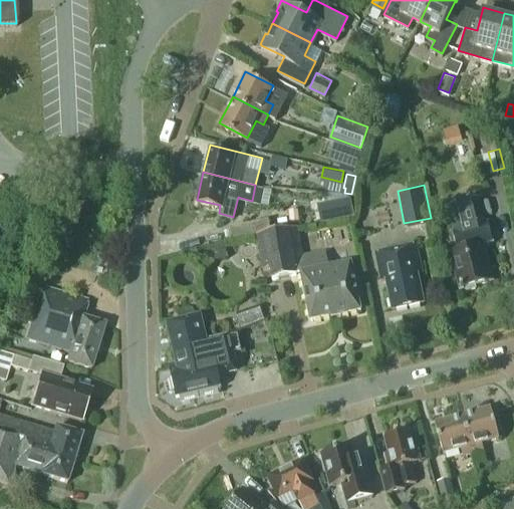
[(456,246),(451,247),(461,286),(491,278),(487,262),(488,261),(482,241),(492,239),(486,218),(479,194),(446,204),(453,227),(451,227),(451,229),(448,229),(451,240),(455,239),(456,246)]
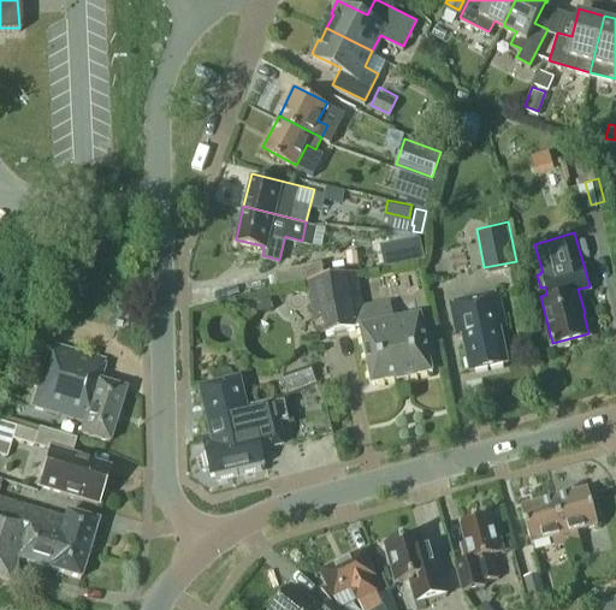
[(323,259),(301,262),(304,277),(325,273),(323,259)]
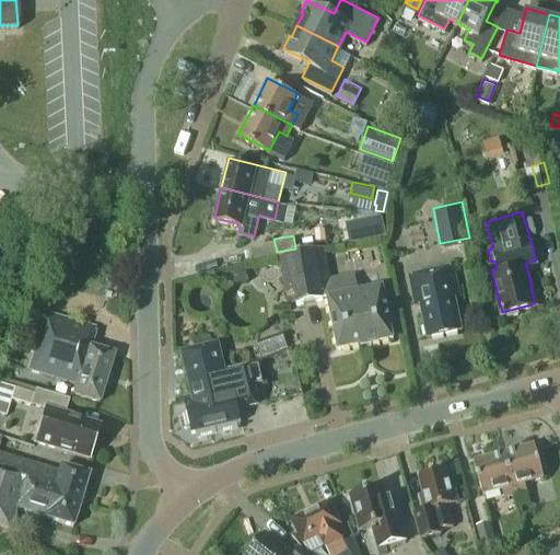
[(471,241),(461,243),(464,261),(475,258),(471,241)]
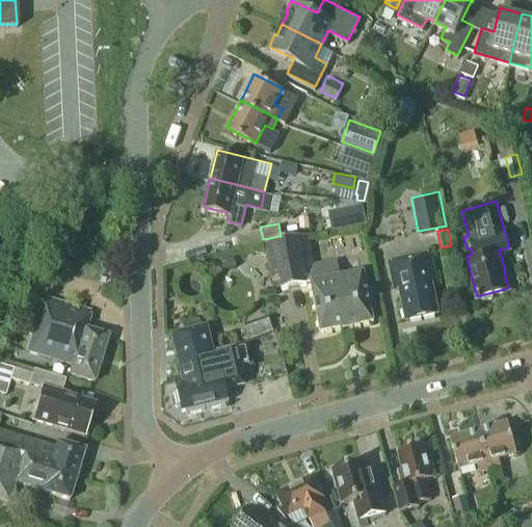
[(273,288),(312,280),(321,330),(373,319),(363,267),(341,272),(338,256),(314,260),(309,231),(264,240),(273,288)]
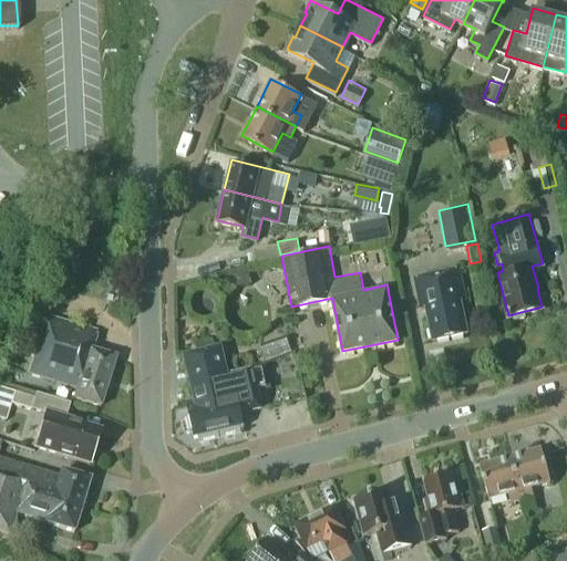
[(467,330),(460,297),(464,295),(457,263),(413,273),(420,305),(425,304),(432,338),(467,330)]
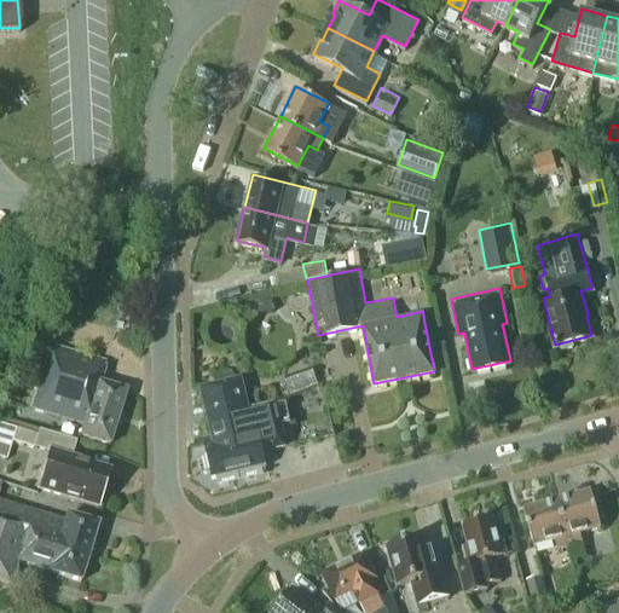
[(82,421),(79,431),(109,440),(126,387),(100,380),(106,357),(52,341),(32,406),(82,421)]
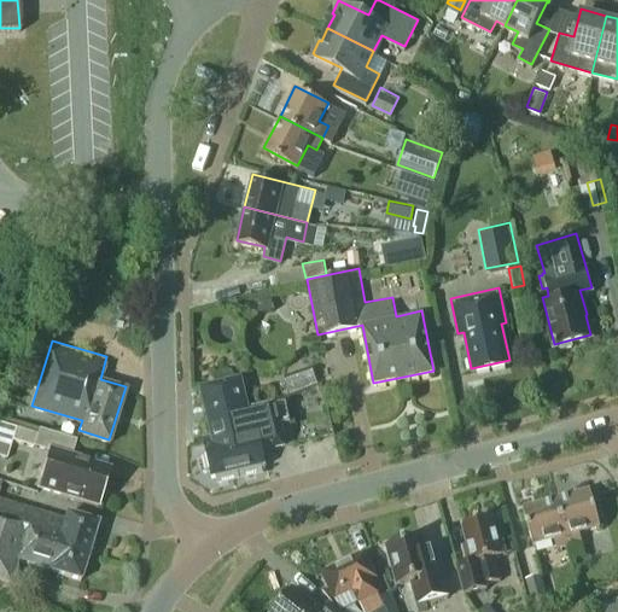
[(291,371),(295,385),(324,378),(320,365),(291,371)]
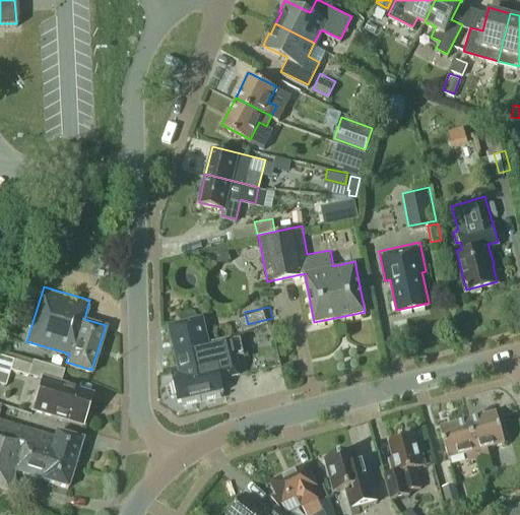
[(204,315),(203,315),(169,323),(178,365),(170,366),(178,399),(223,388),(220,376),(240,372),(232,335),(210,339),(204,315)]
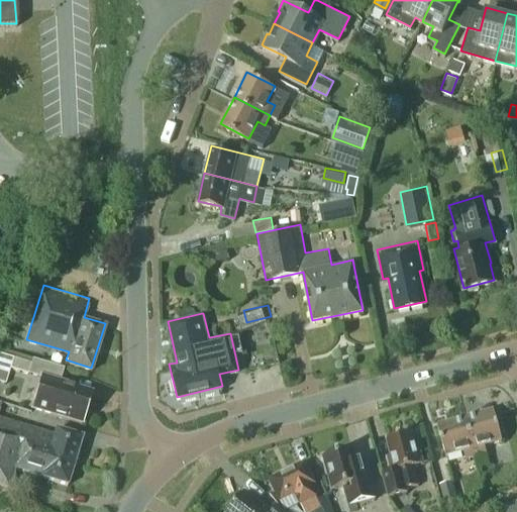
[(40,374),(31,405),(82,420),(91,390),(76,386),(77,382),(60,377),(64,365),(32,355),(31,357),(12,352),(12,353),(0,349),(0,379),(6,381),(10,366),(40,374)]
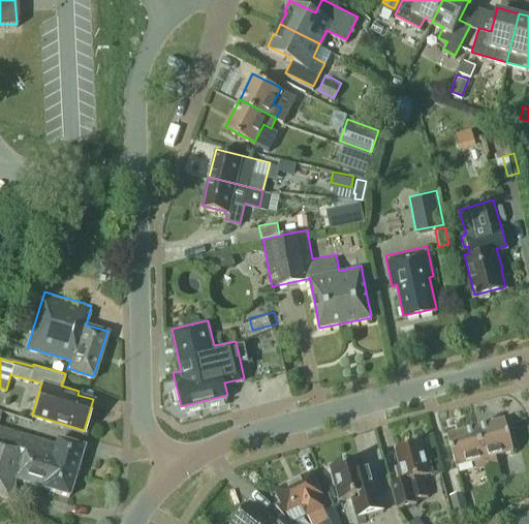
[(476,425),(487,464),(498,461),(496,454),(514,449),(505,417),(476,425)]
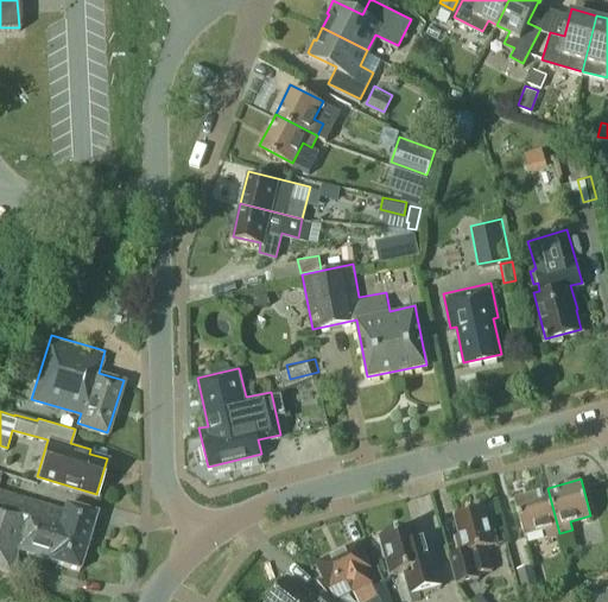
[(0,487),(0,517),(57,533),(56,536),(86,544),(96,511),(64,501),(63,507),(0,487)]
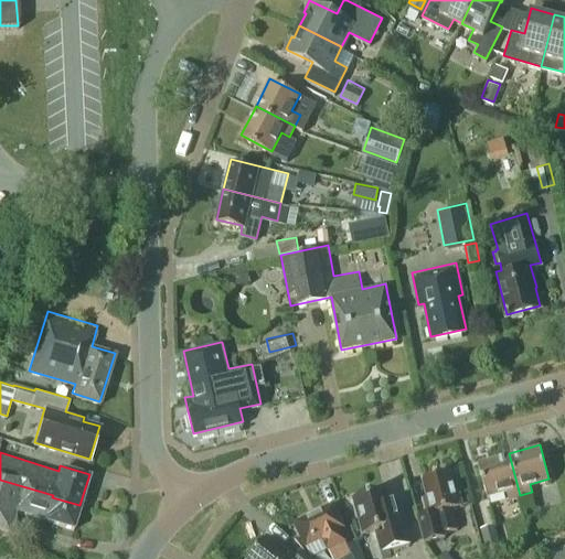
[(509,498),(520,495),(509,453),(478,462),(488,495),(507,490),(509,498)]
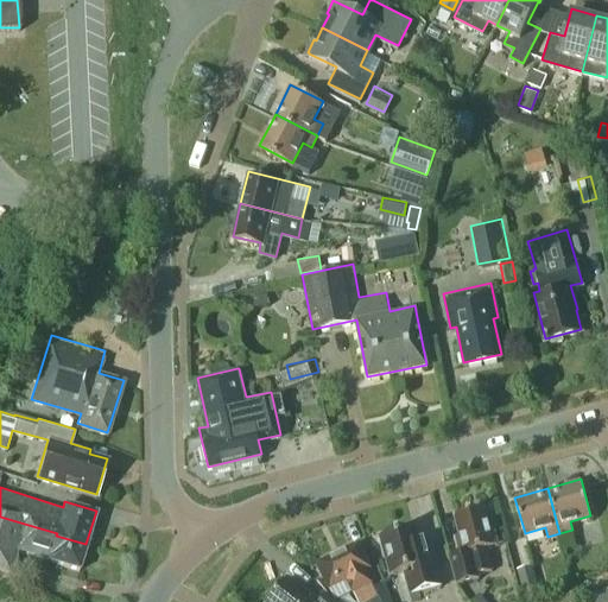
[(454,512),(460,532),(454,534),(458,550),(448,553),(455,581),(480,575),(479,570),(493,566),(487,544),(499,542),(495,524),(489,525),(485,505),(454,512)]
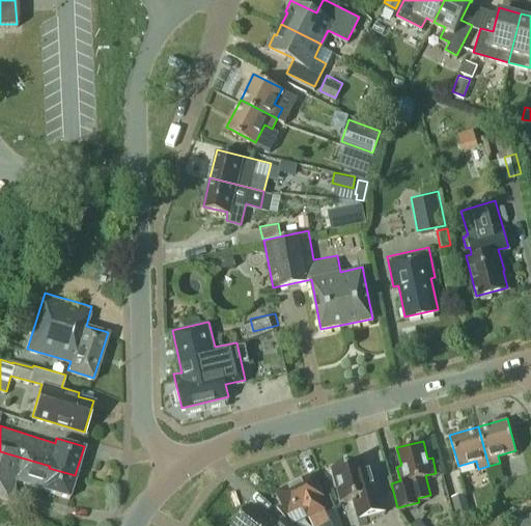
[(0,496),(9,499),(15,479),(68,495),(75,475),(49,468),(50,466),(0,451),(0,496)]
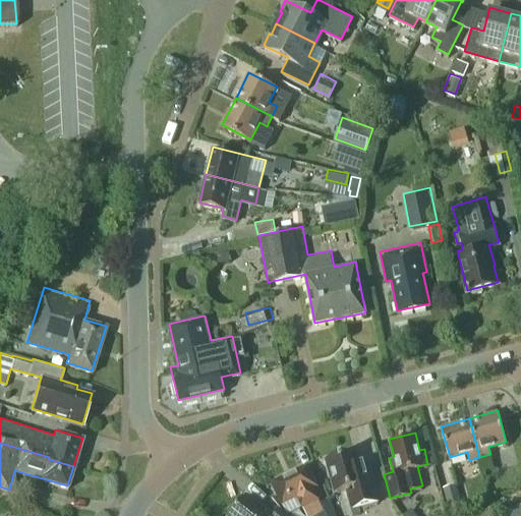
[(335,491),(346,488),(351,507),(380,499),(367,457),(358,460),(355,449),(326,457),(335,491)]
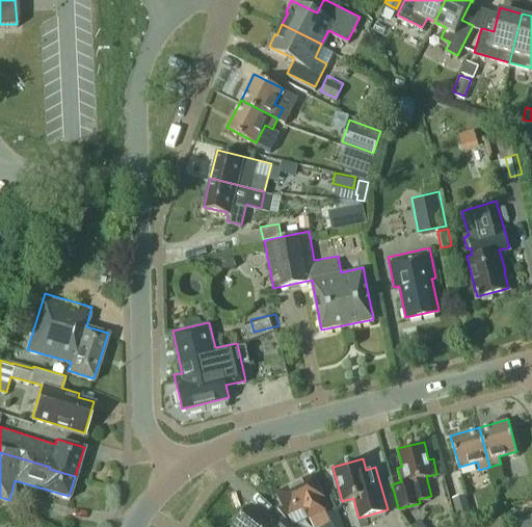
[(321,496),(323,495),(312,473),(299,479),(299,480),(278,491),(289,511),(302,505),(308,517),(309,517),(314,526),(329,520),(324,508),(326,507),(321,496)]
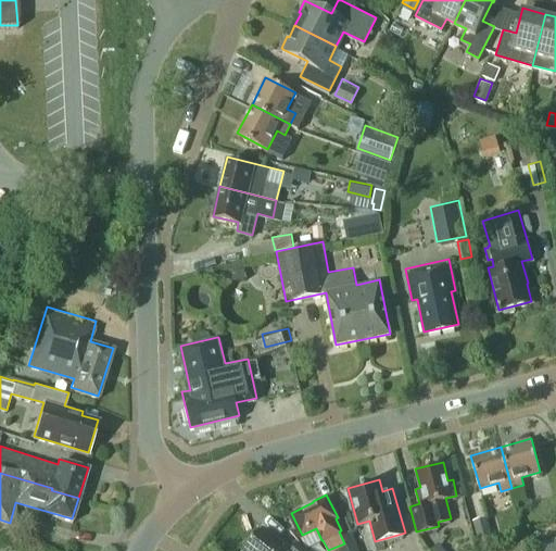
[(479,543),(493,540),(487,514),(472,517),(479,543)]
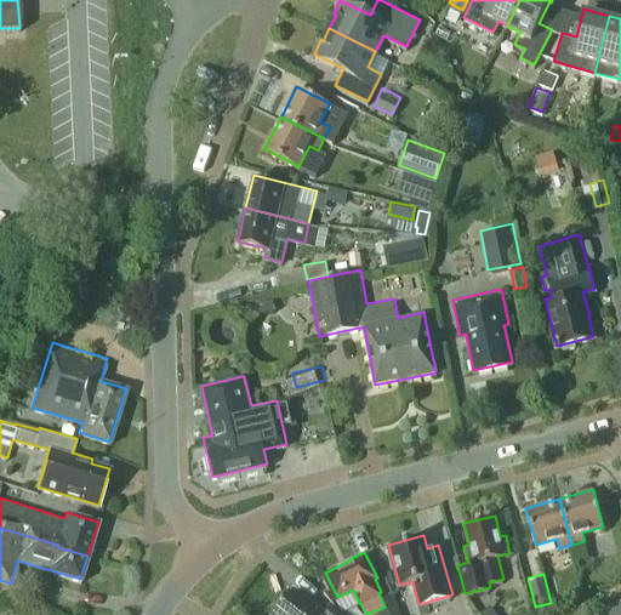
[(271,614),(348,614),(335,603),(326,613),(294,587),(271,614)]
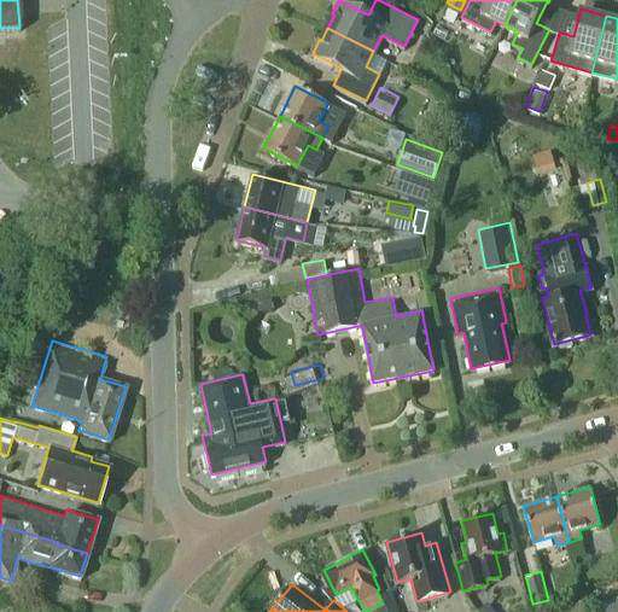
[(384,604),(375,607),(377,611),(400,611),(390,588),(379,593),(384,604)]
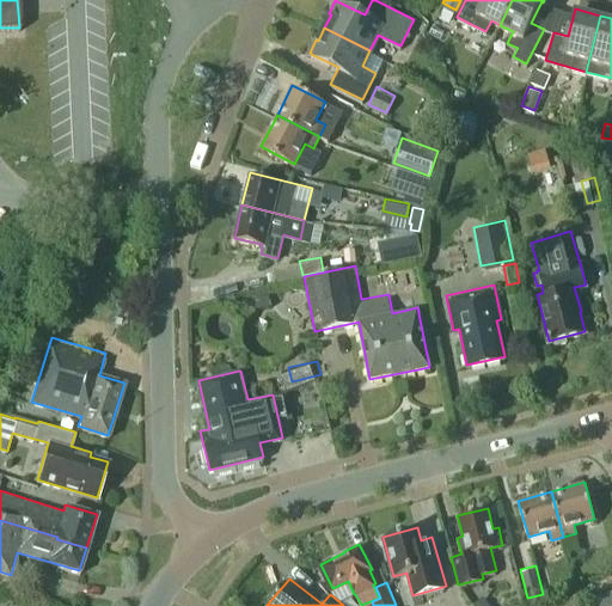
[(592,605),(611,605),(611,589),(601,595),(604,600),(592,605)]
